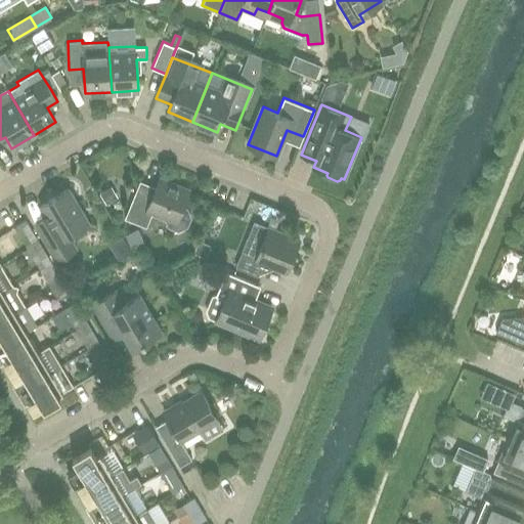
[(146,227),(153,213),(165,218),(169,226),(178,230),(187,226),(190,217),(187,208),(182,206),(188,189),(160,178),(150,200),(135,193),(125,218),(146,227)]
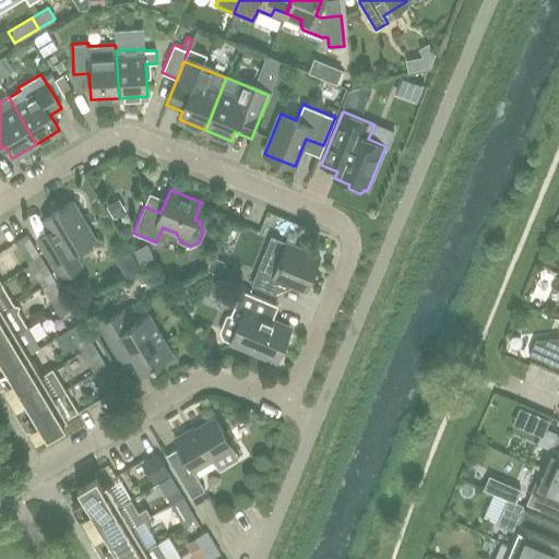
[(72,202),(44,218),(50,230),(37,238),(61,277),(74,270),(67,256),(94,239),(72,202)]
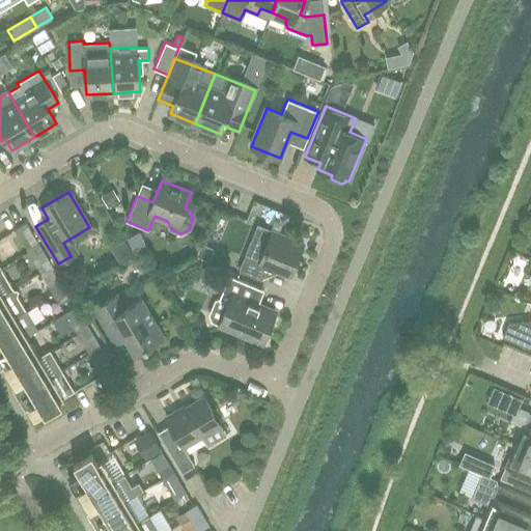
[(16,229),(29,252),(39,246),(26,223),(16,229)]
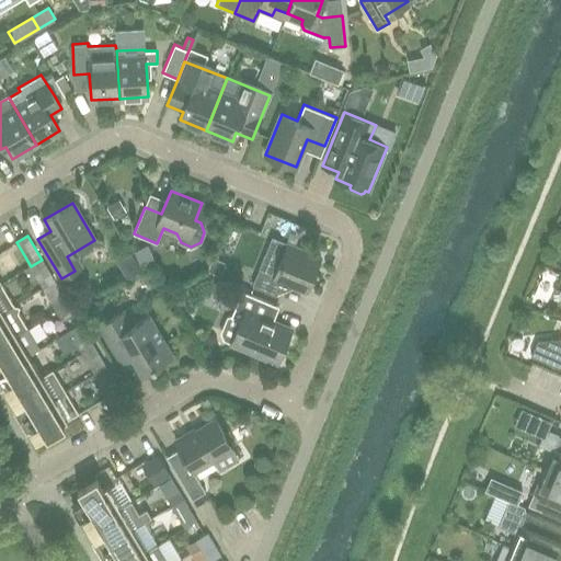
[(287,242),(274,277),(258,271),(252,285),(276,295),(282,282),(306,292),(321,256),(287,242)]
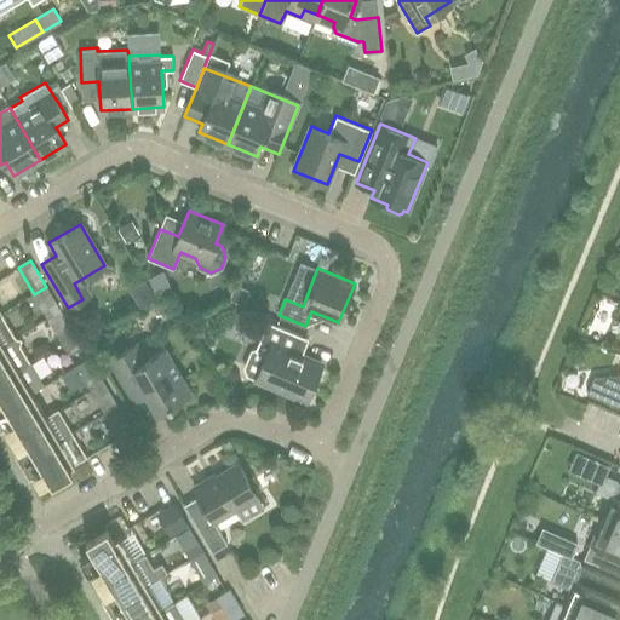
[(61,310),(46,287),(34,294),(49,319),(61,310)]
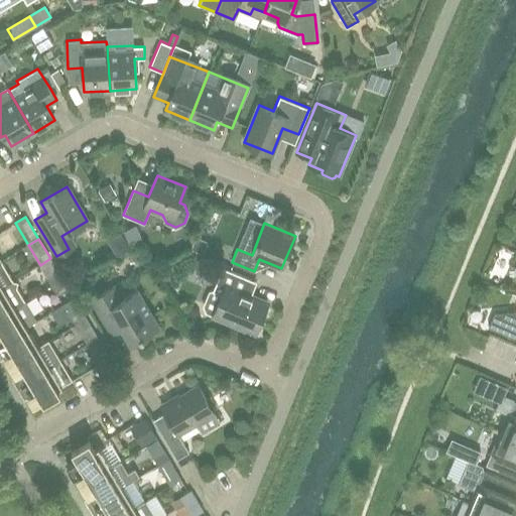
[(61,278),(57,271),(50,258),(40,265),(51,284),(61,278)]
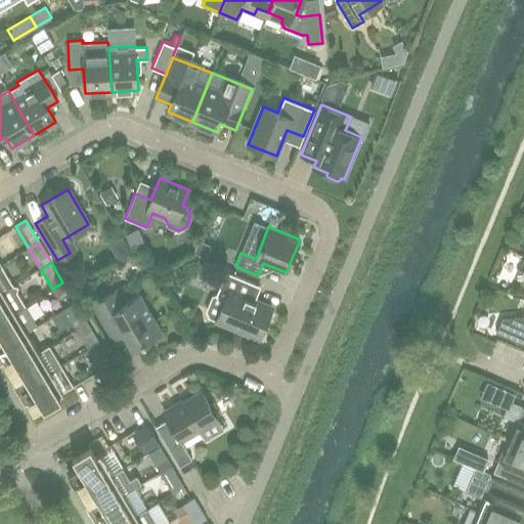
[(0,293),(13,285),(1,265),(0,265),(0,293)]
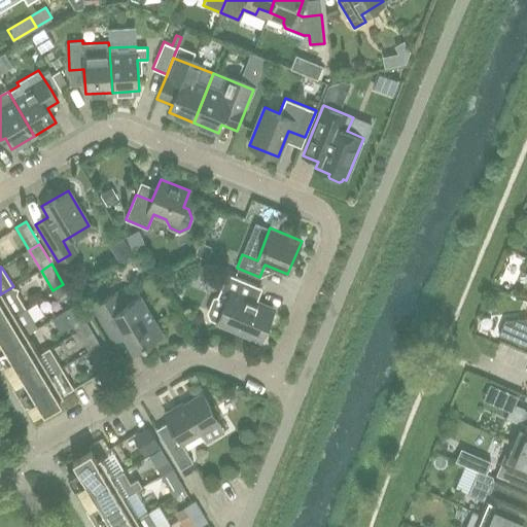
[(256,285),(227,273),(217,296),(216,295),(213,297),(207,313),(210,319),(260,340),(268,323),(271,322),(273,315),(272,312),(274,309),(254,301),(252,296),(256,285)]
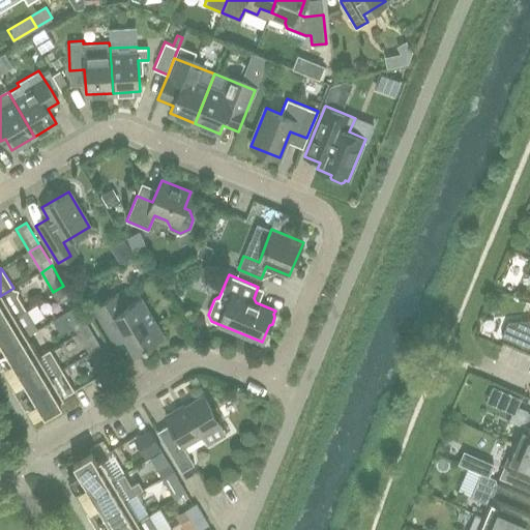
[(68,293),(63,286),(53,292),(57,299),(68,293)]
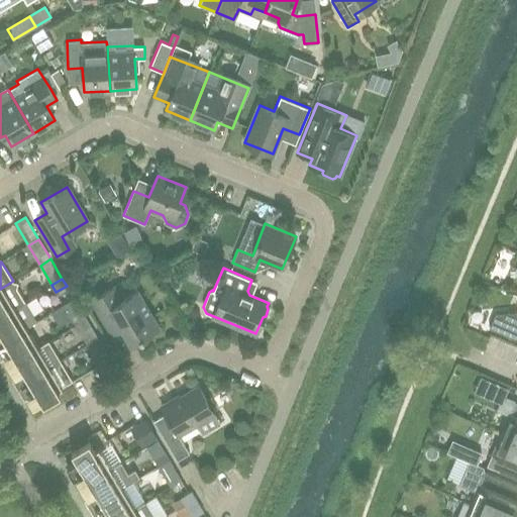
[(0,315),(25,301),(17,288),(18,283),(13,281),(0,289),(0,315)]
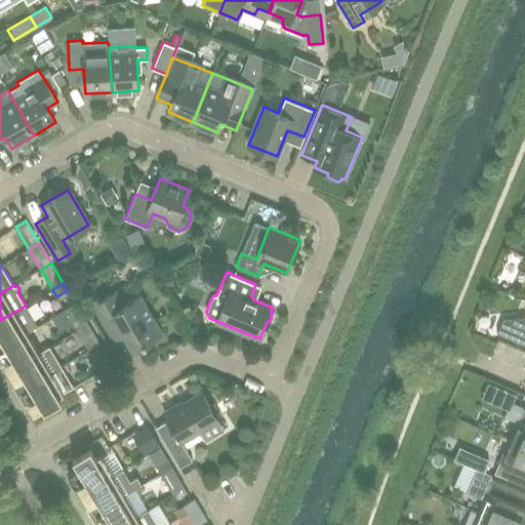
[(92,304),(109,330),(114,340),(124,333),(133,349),(161,331),(139,294),(125,304),(117,289),(92,304)]
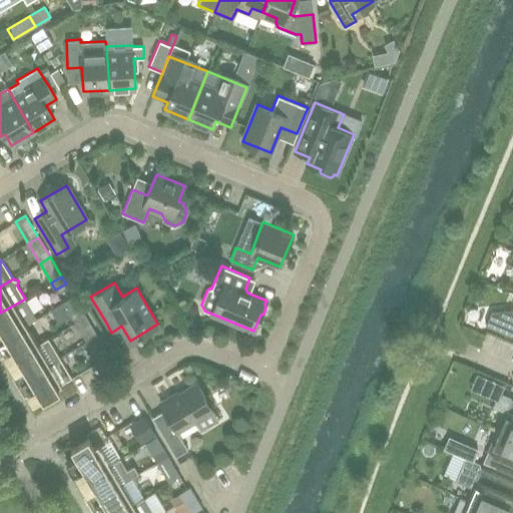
[(0,340),(26,325),(36,319),(25,299),(0,313),(0,340)]
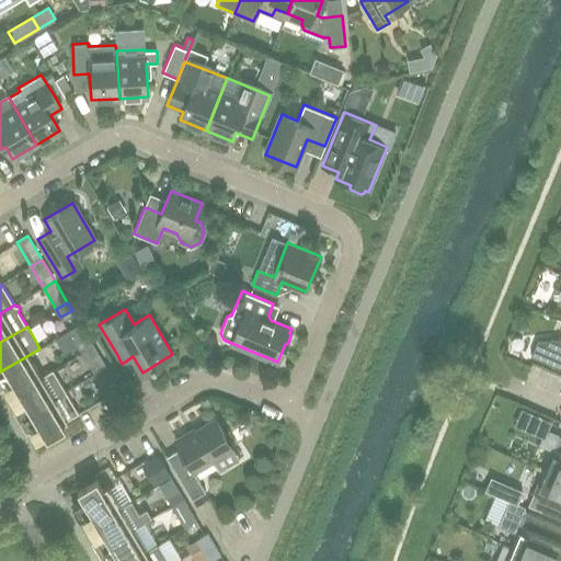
[(82,352),(93,345),(89,338),(78,345),(82,352)]
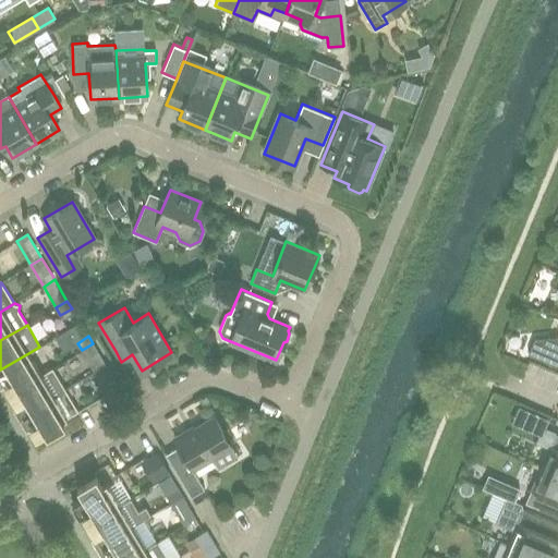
[(557,336),(534,340),(528,353),(557,366),(557,363),(557,336)]
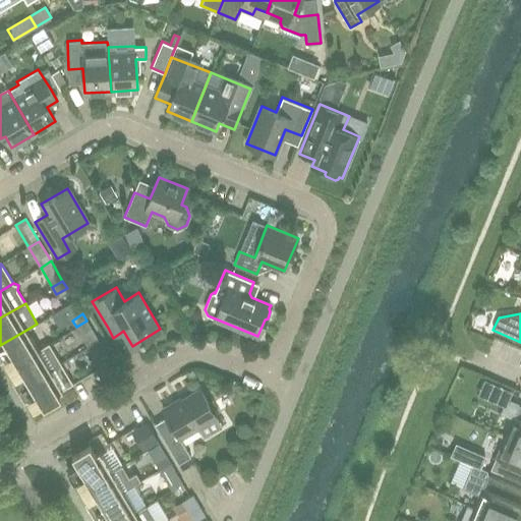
[(99,341),(87,321),(76,327),(88,347),(99,341)]
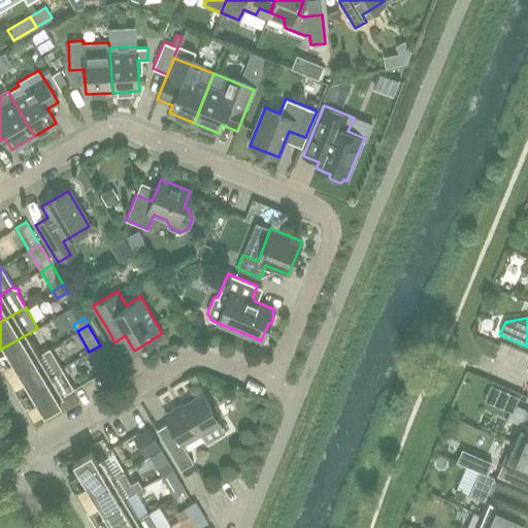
[(39,354),(27,334),(0,350),(0,363),(1,364),(4,363),(9,371),(39,354)]
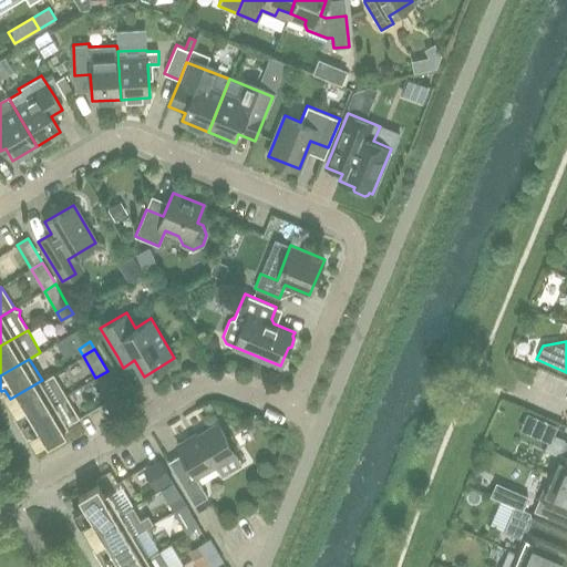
[(20,423),(66,395),(53,373),(42,380),(10,399),(16,409),(12,411),(20,423)]
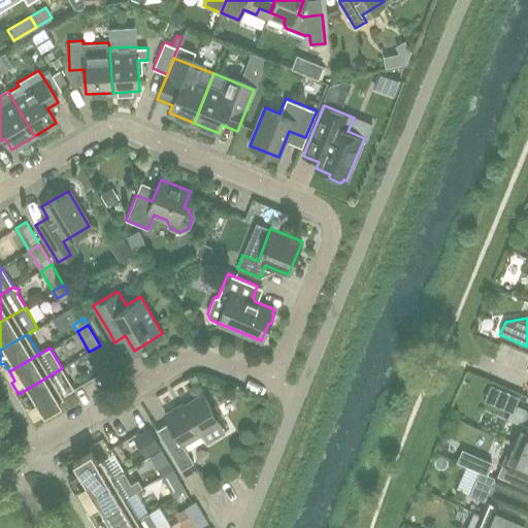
[(108,360),(98,366),(102,373),(112,367),(108,360)]
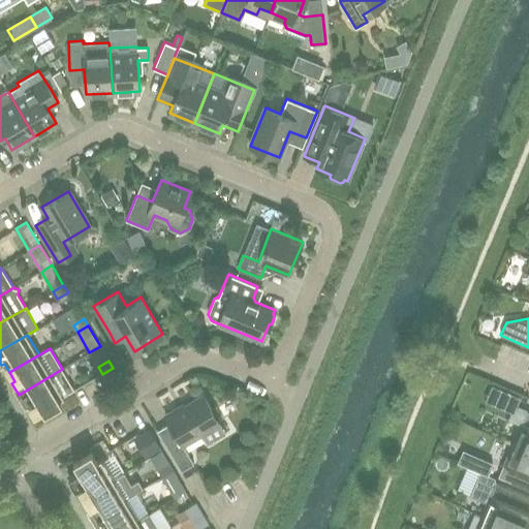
[(74,390),(62,369),(19,395),(25,406),(28,404),(34,413),(74,390)]
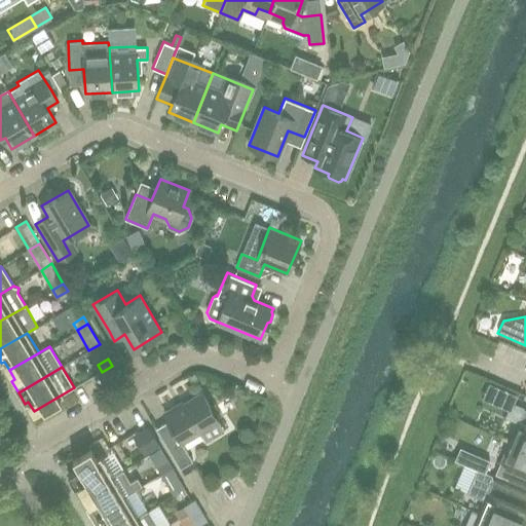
[(181,442),(218,420),(201,393),(165,415),(178,436),(165,444),(180,468),(192,460),(181,442)]
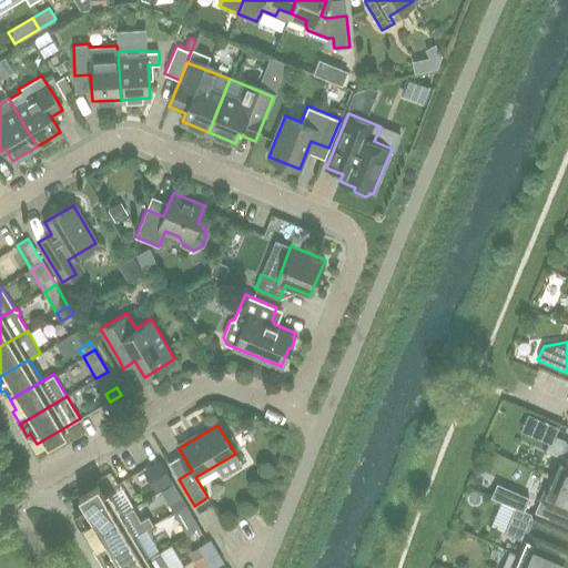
[(567,442),(565,440),(550,476),(567,484),(567,442)]
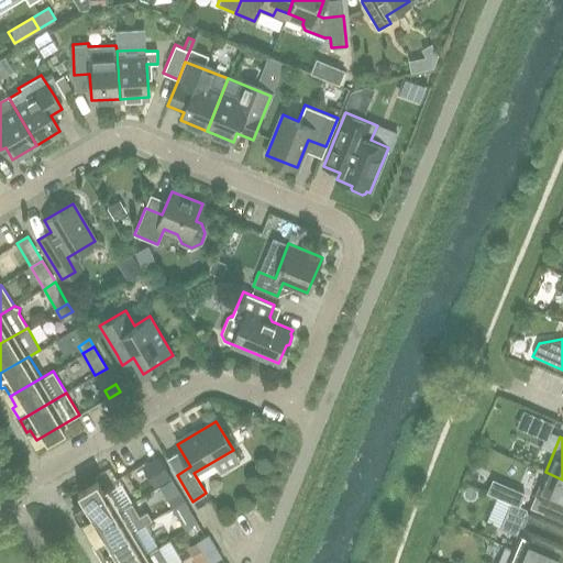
[(161,453),(144,463),(153,477),(169,468),(161,453)]
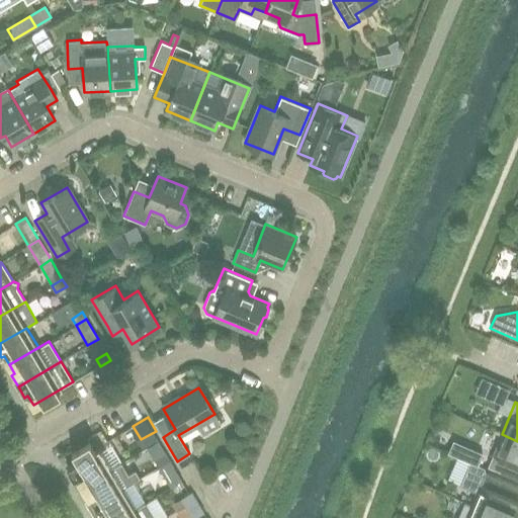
[(517,441),(502,434),(493,455),(505,460),(500,471),(517,480),(517,441)]
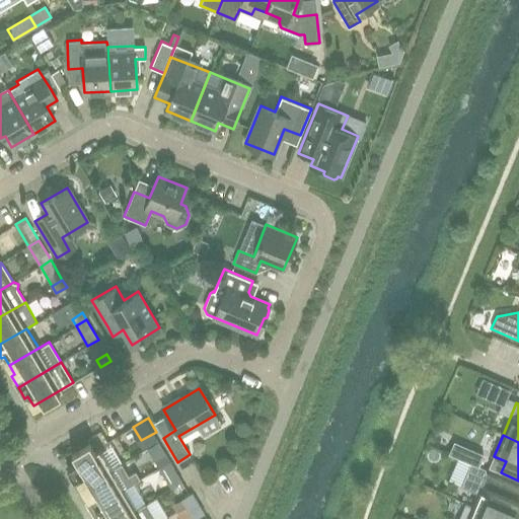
[(77,478),(82,487),(110,469),(98,449),(95,451),(89,442),(72,452),(77,462),(67,468),(73,479),(77,478)]
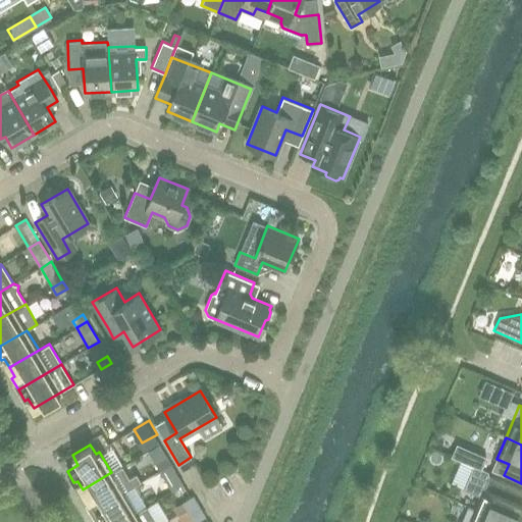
[(161,470),(171,464),(167,457),(157,463),(161,470)]
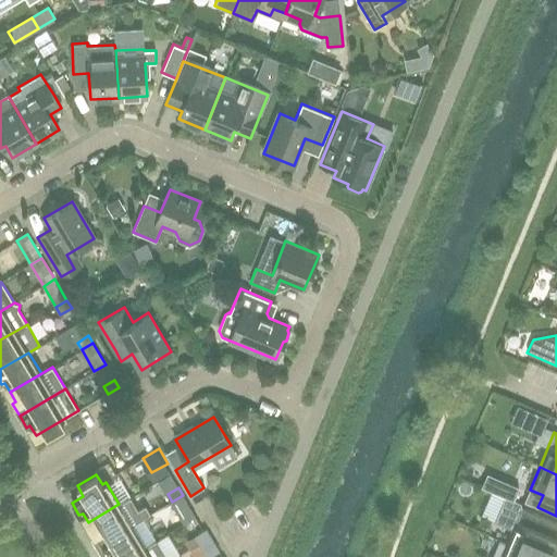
[(491,493),(484,508),(496,514),(503,498),(491,493)]
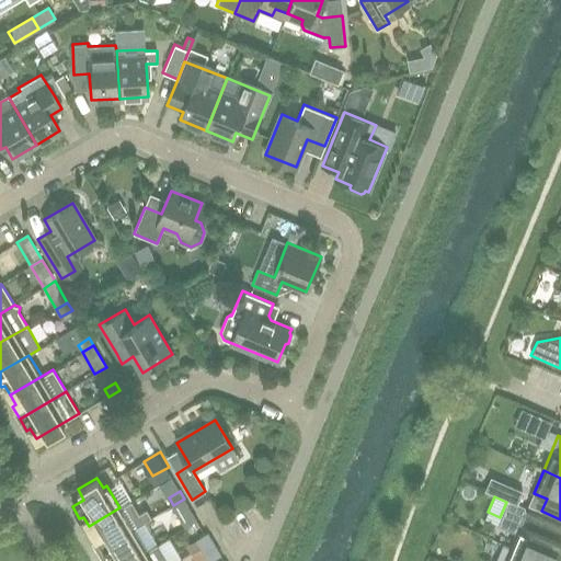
[(189,505),(184,499),(173,505),(178,512),(189,505)]
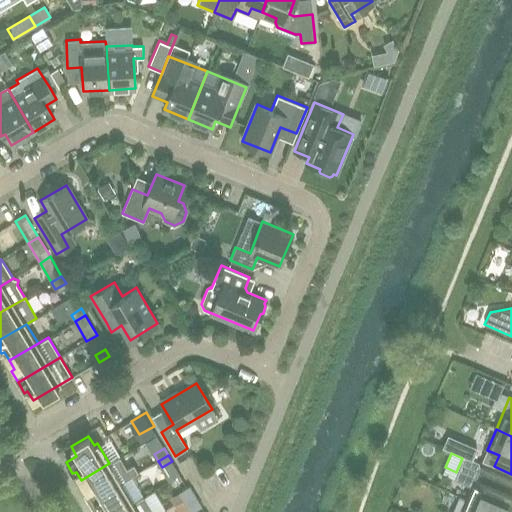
[(120,457),(109,463),(81,480),(86,489),(83,491),(89,502),(121,483),(138,473),(133,465),(127,469),(120,457)]
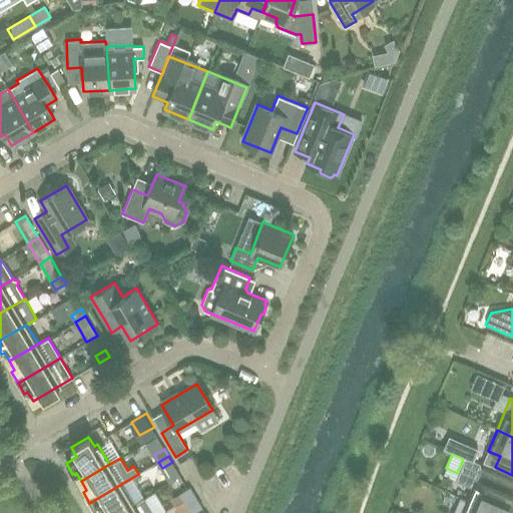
[(512,482),(480,468),(477,467),(475,470),(463,464),(455,481),(472,488),(467,500),(496,512),(510,512),(512,508),(512,482)]
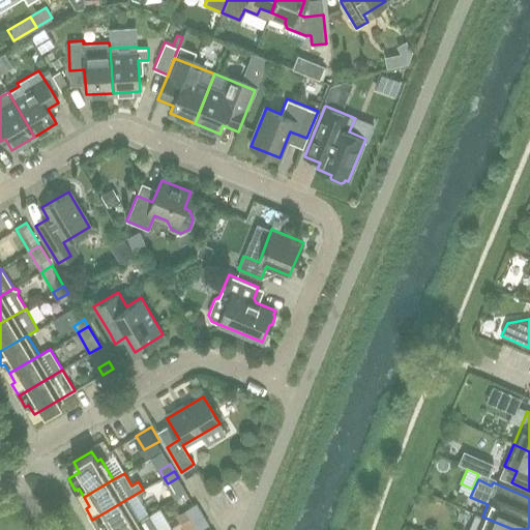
[(120,529),(138,520),(125,500),(92,520),(98,529),(99,529),(102,529),(120,529)]
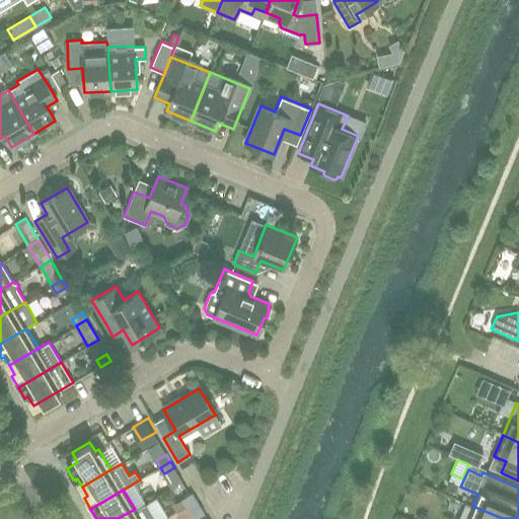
[(182,499),(187,506),(197,500),(193,493),(182,499)]
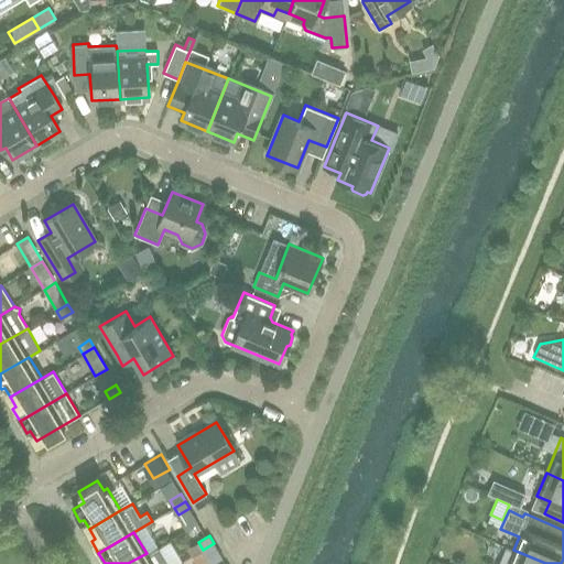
[(218,550),(214,543),(203,550),(207,556),(218,550)]
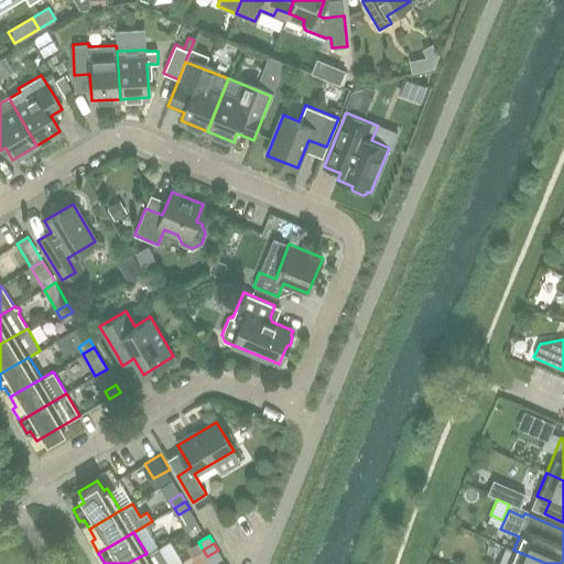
[(167,563),(158,546),(147,553),(128,563),(167,563)]
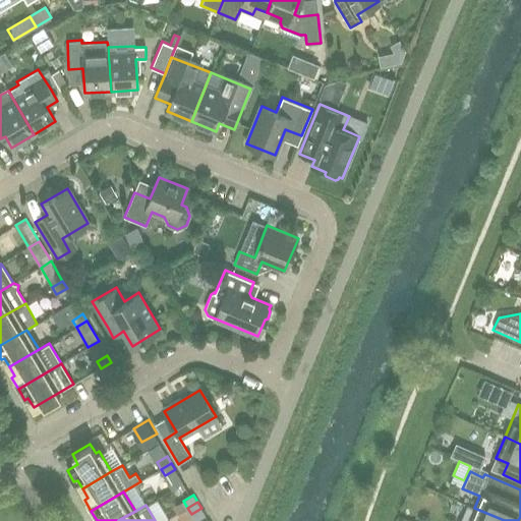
[(504,520),(474,508),(468,520),(504,520)]
